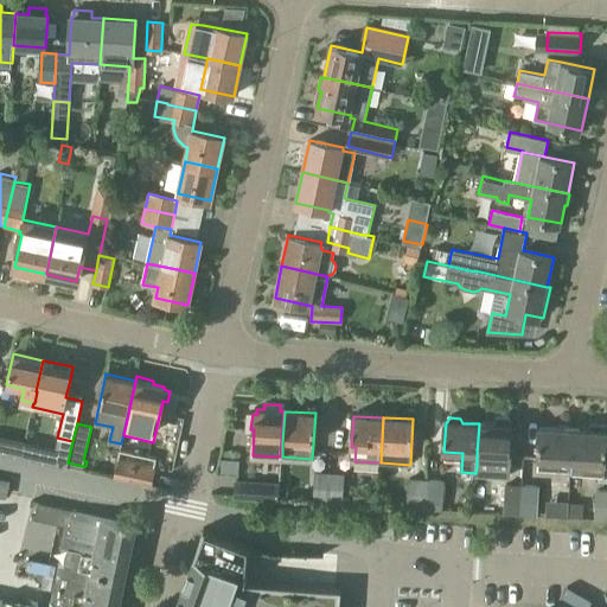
[(490,473),(491,467),(510,468),(511,457),(512,426),(479,423),(477,454),(477,467),(475,472),(490,473)]
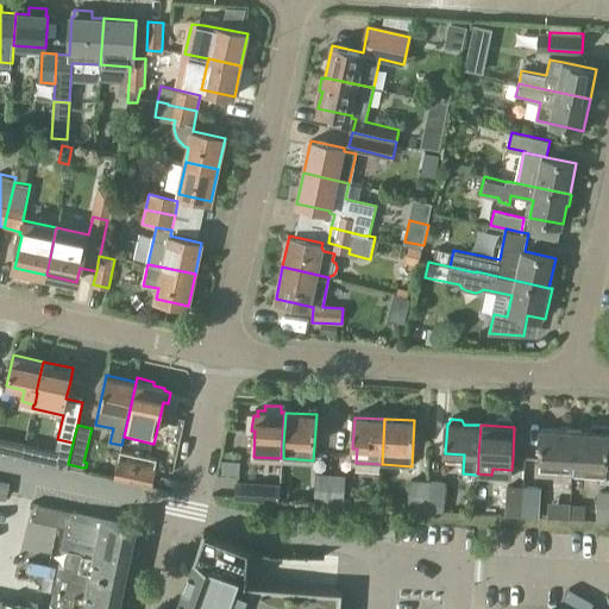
[(608,427),(608,426),(594,425),(590,432),(575,431),(573,463),(572,475),(572,476),(607,478),(608,464),(608,439),(608,427)]
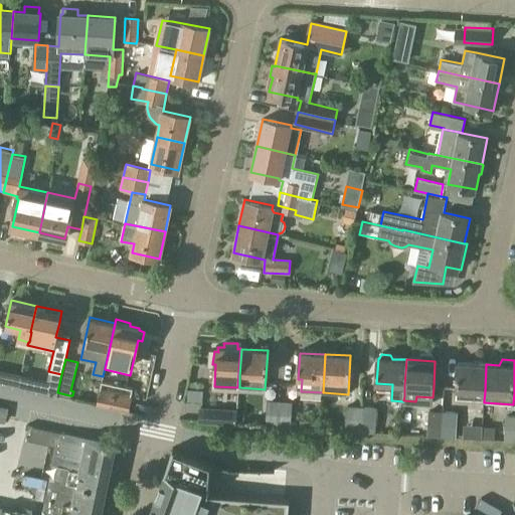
[(485,391),(486,364),(459,362),(456,399),(484,401),(485,391)]
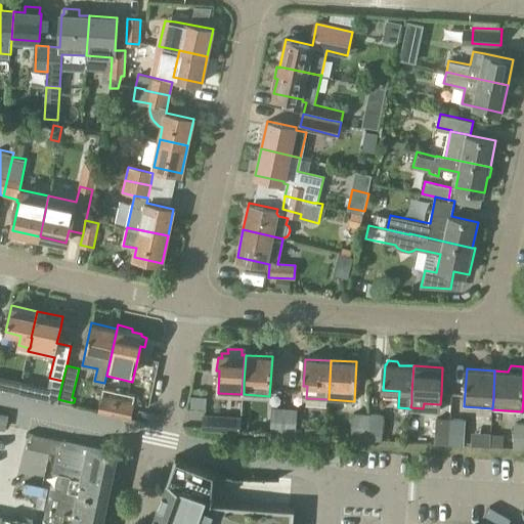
[(13,379),(10,391),(18,393),(22,381),(13,379)]
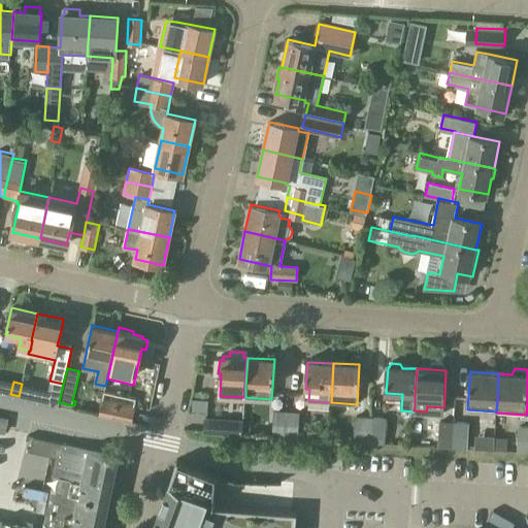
[(22,384),(19,396),(30,398),(33,386),(22,384)]
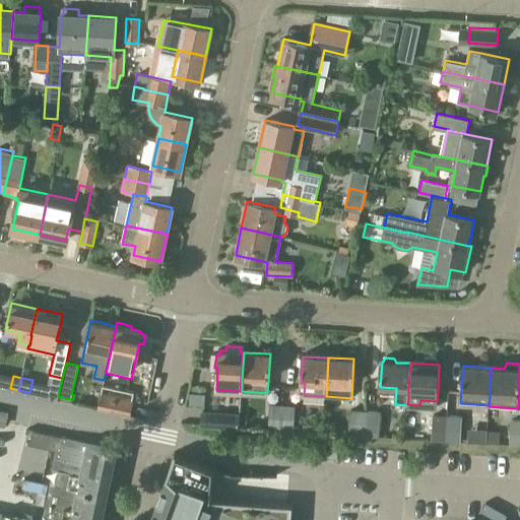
[(132,400),(101,393),(98,407),(129,414),(132,400)]
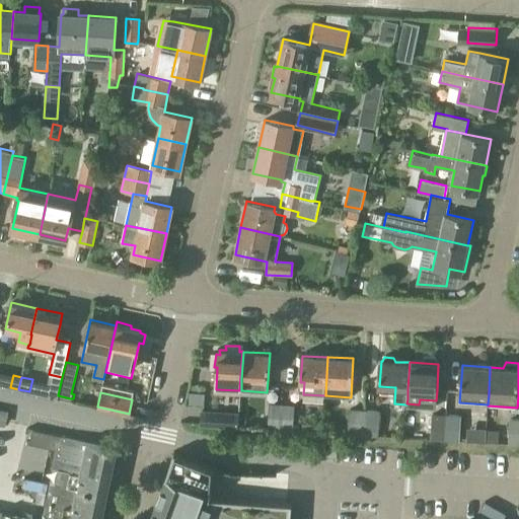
[(270,404),(269,429),(281,430),(282,405),(270,404)]
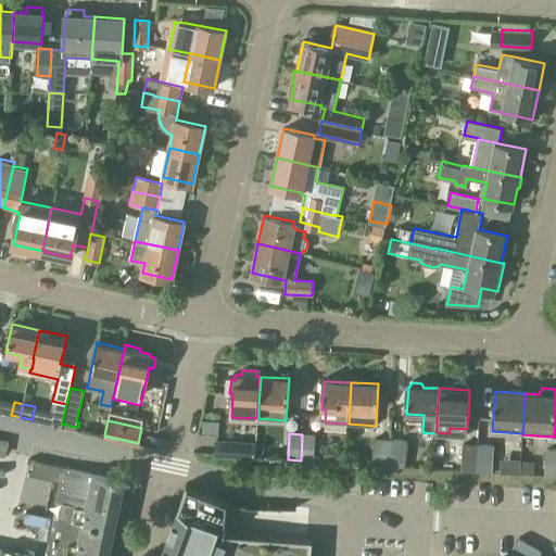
[(302,434),(301,460),(314,462),(315,436),(302,434)]
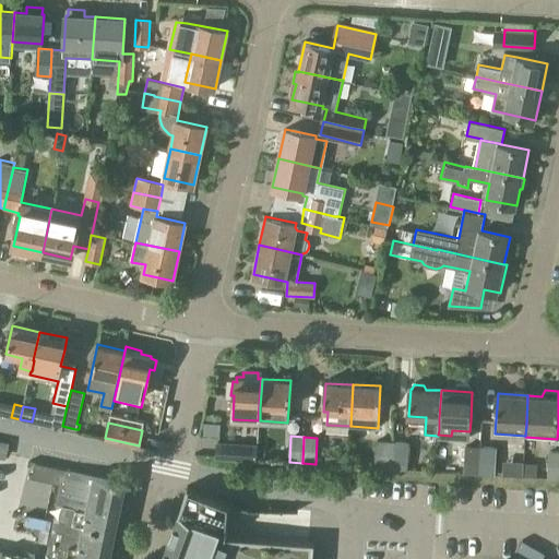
[(392,468),(393,442),(378,441),(376,467),(392,468)]
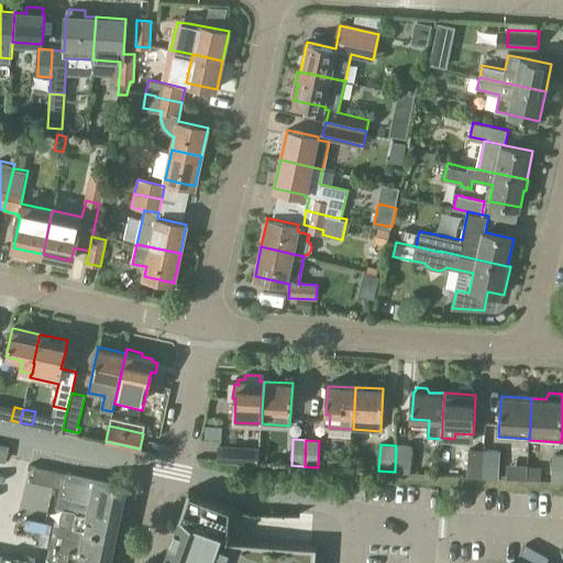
[(396,445),(395,472),(410,472),(411,446),(396,445)]
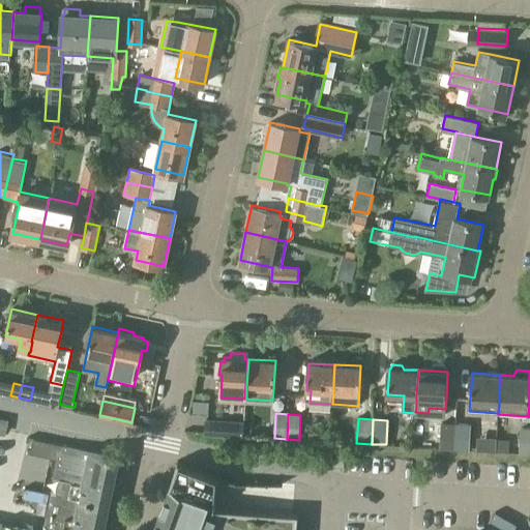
[(206,420),(205,433),(230,435),(231,422),(206,420)]
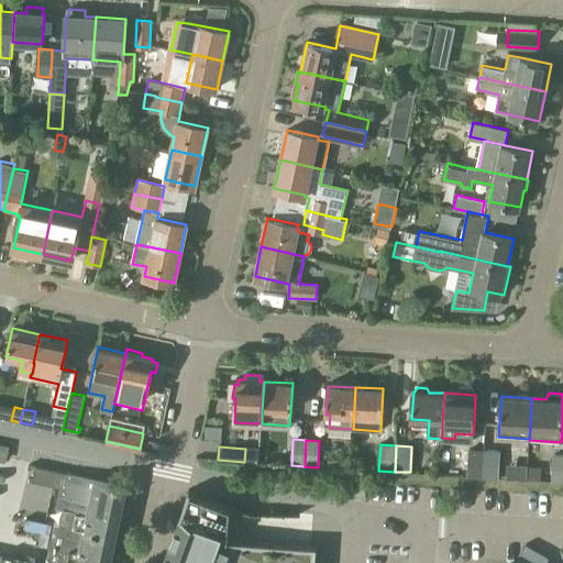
[(484,476),(485,451),(470,450),(467,475),(484,476)]
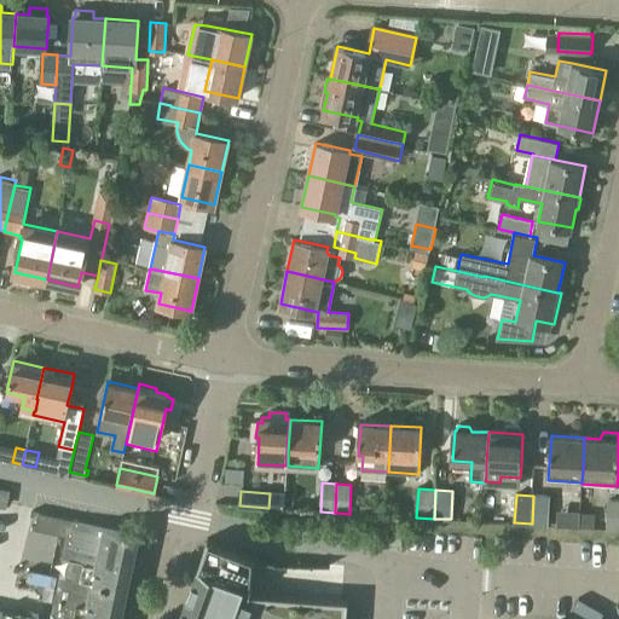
[(533,496),(532,524),(548,525),(550,497),(533,496)]
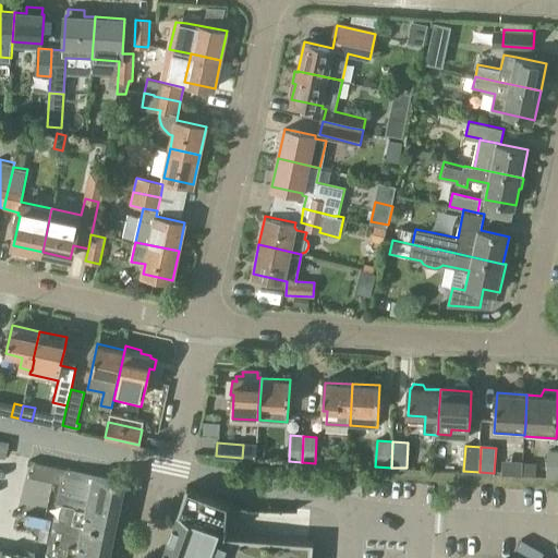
[(113,532),(124,482),(64,469),(35,462),(32,475),(61,482),(57,502),(86,509),(83,525),(82,526),(113,533),(113,532)]
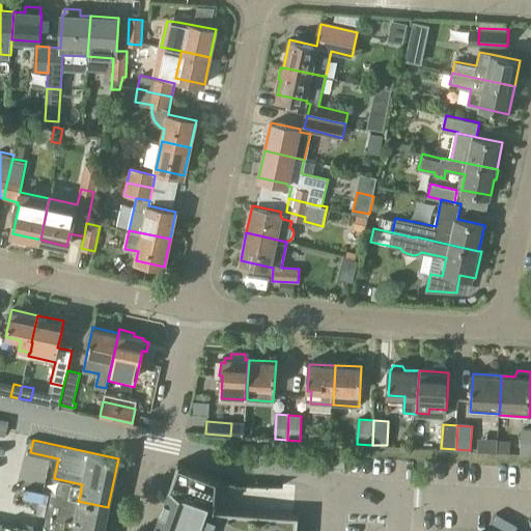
[(329,457),(328,468),(344,470),(345,458),(329,457)]
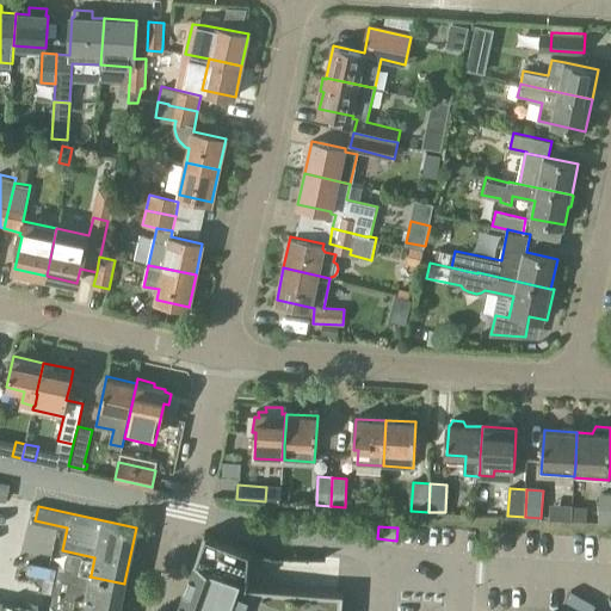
[(177,610),(341,610),(344,592),(248,585),(252,549),(205,532),(177,610)]
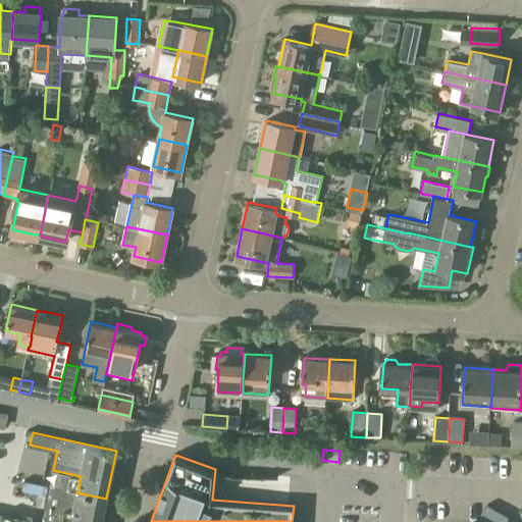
[(77,491),(50,485),(46,501),(45,506),(43,516),(47,521),(100,521),(106,499),(76,492),(77,491)]
